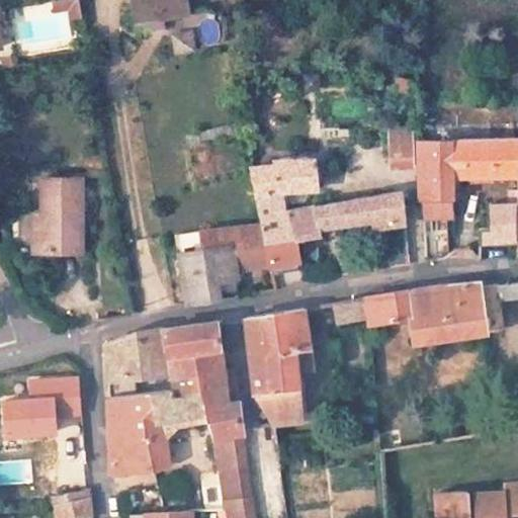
[(190,17),(187,0),(131,0),(136,26),(190,17)]
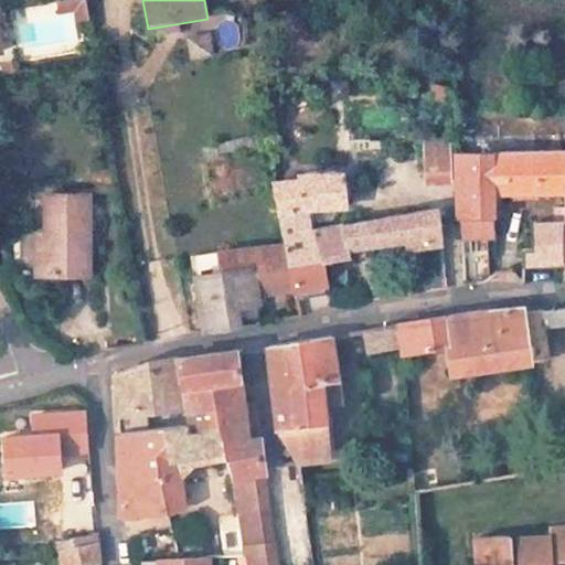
[(221,46),(241,44),(237,19),(219,20),(221,46)]
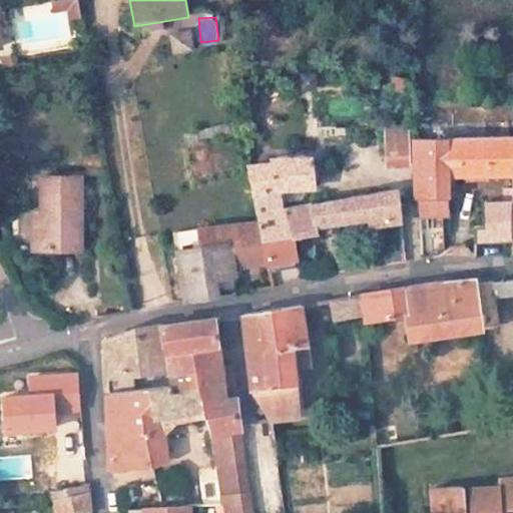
[(174,54),(196,48),(190,27),(168,34),(174,54)]
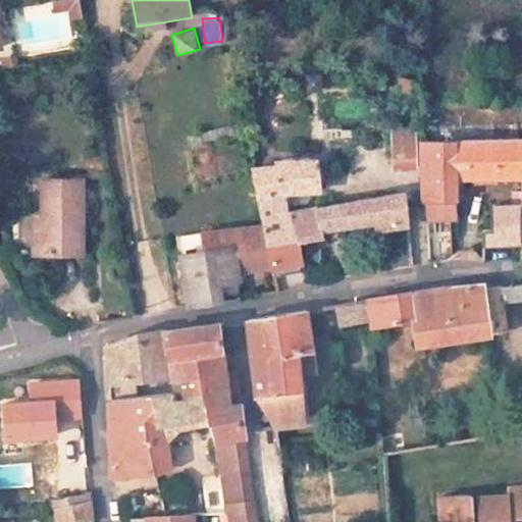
[(414,96),(417,81),(399,76),(396,92),(414,96)]
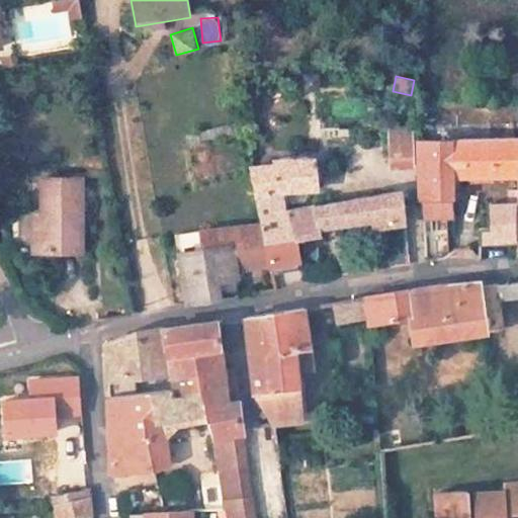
[(413,165),(411,126),(390,127),(392,166),(395,166),(413,165)]
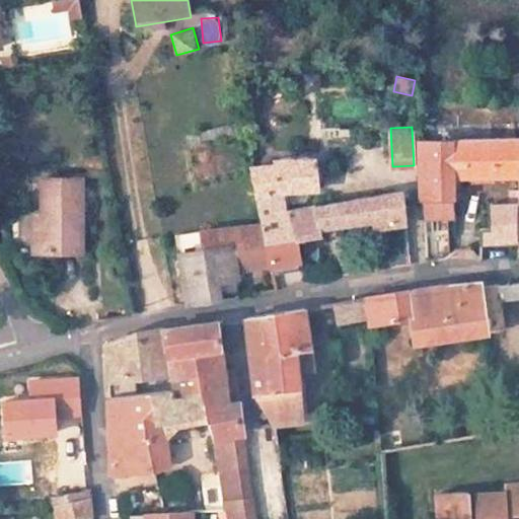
[(492,176),(518,175),(518,170),(518,138),(492,140),(492,176)]
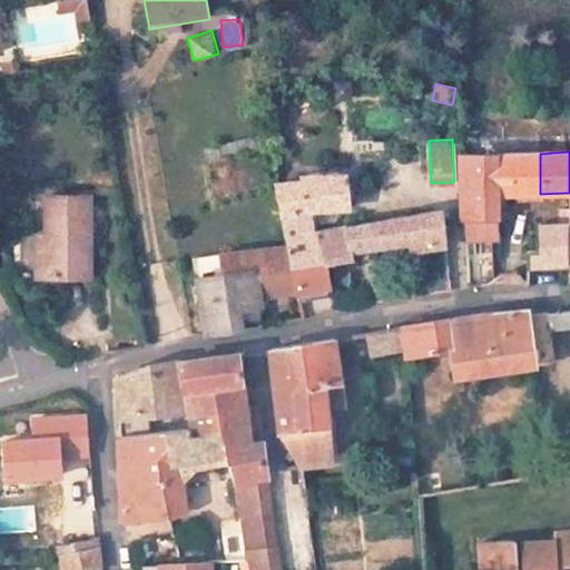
[(508,184),(518,183),(517,154),(461,156),(464,219),(499,218),(498,195),(508,195),(508,184)]
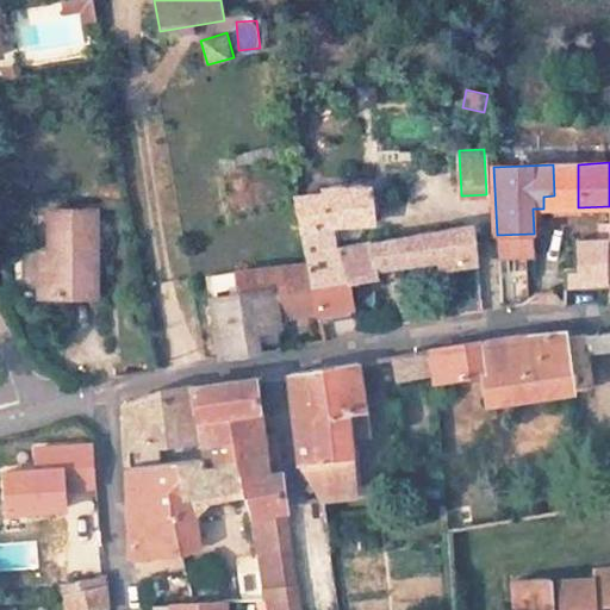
[(578,207),(578,165),(553,165),(554,195),(543,197),(543,209),(578,207)]
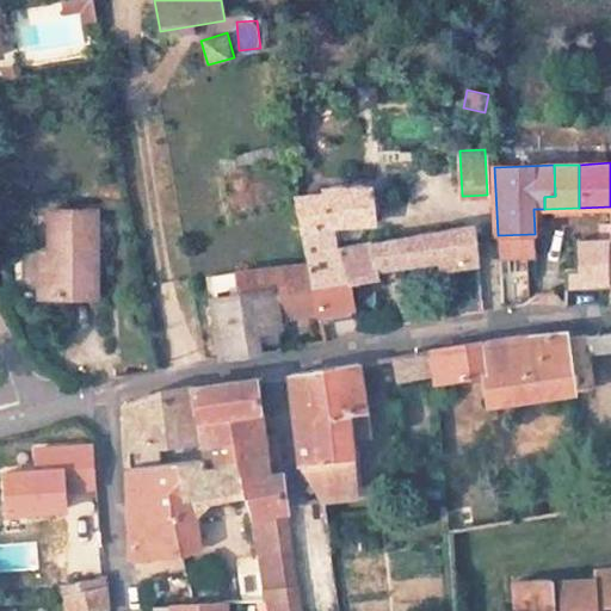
[(375,223),(371,187),(323,187),(325,193),(295,197),(308,263),(313,285),(329,283),(346,282),(341,248),(333,250),(331,226),(375,223)]
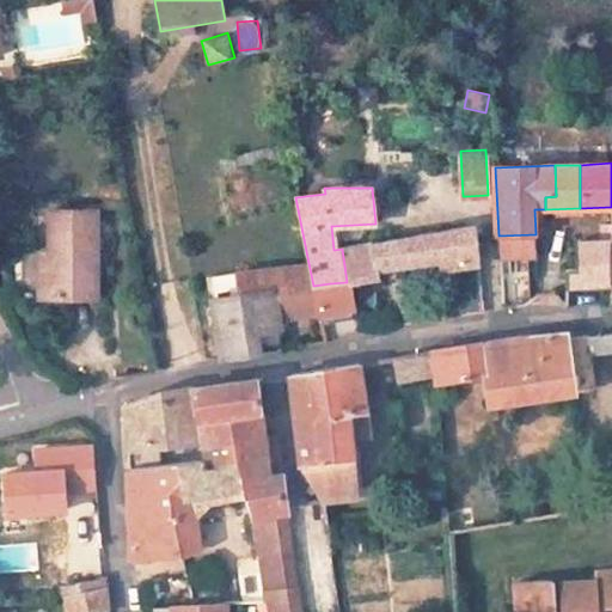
[(97,298),(96,210),(50,209),(50,249),(50,297),(50,298),(97,298)]
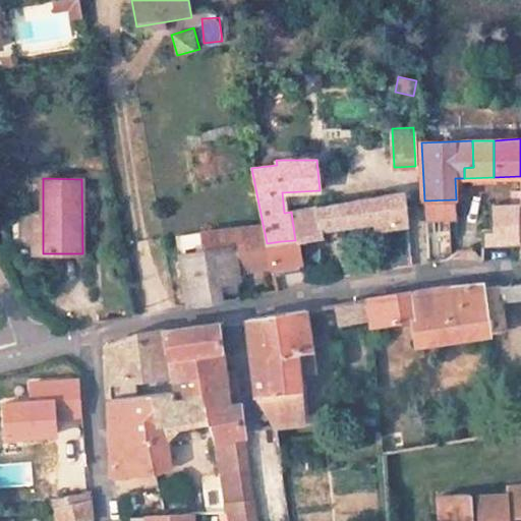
[(408,224),(406,190),(291,212),(295,240),(299,240),(302,239),(322,236),(323,236),(322,228),(372,220),(373,229),(408,224)]
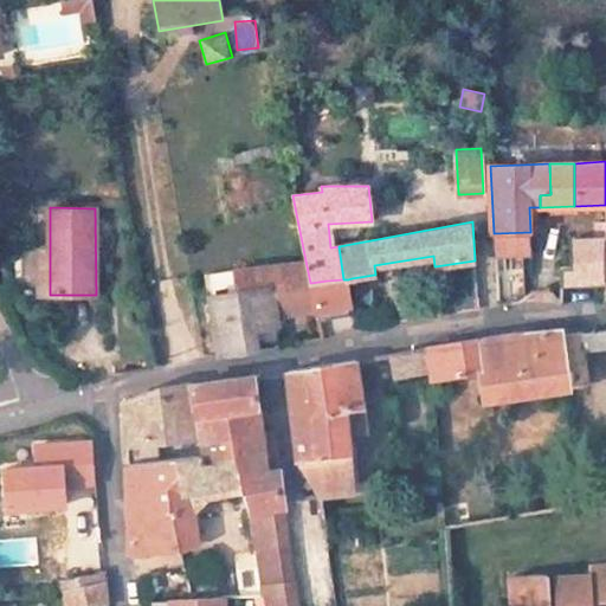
[(605,281),(605,256),(605,221),(597,221),(597,239),(571,240),(572,266),(560,266),(560,283),(605,281)]
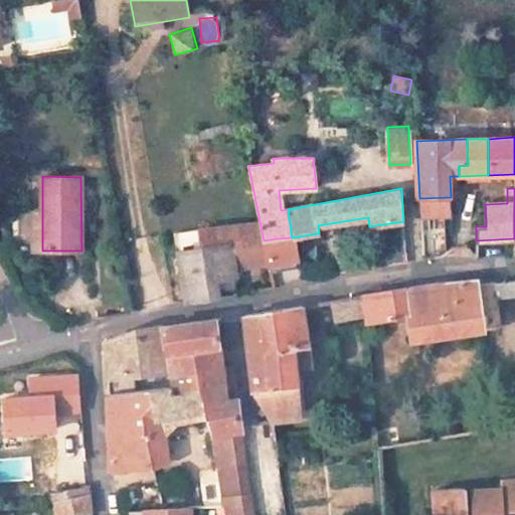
[(33,249),(42,249),(42,209),(33,209),(33,249)]
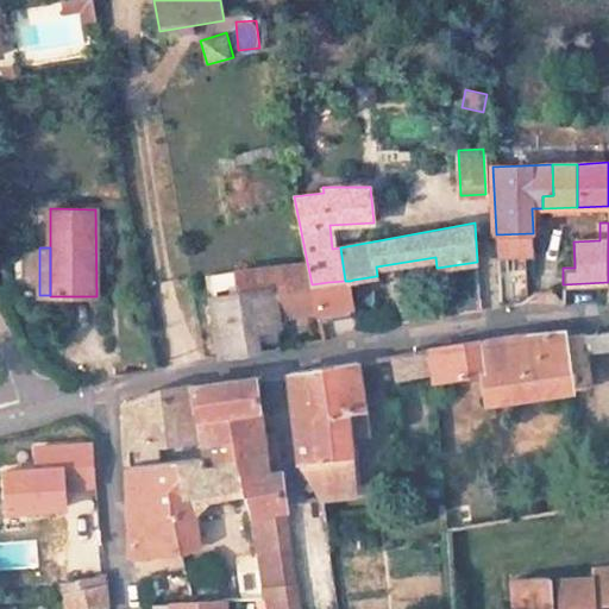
[(278,313),(319,314),(312,284),(307,262),(272,267),(278,313)]
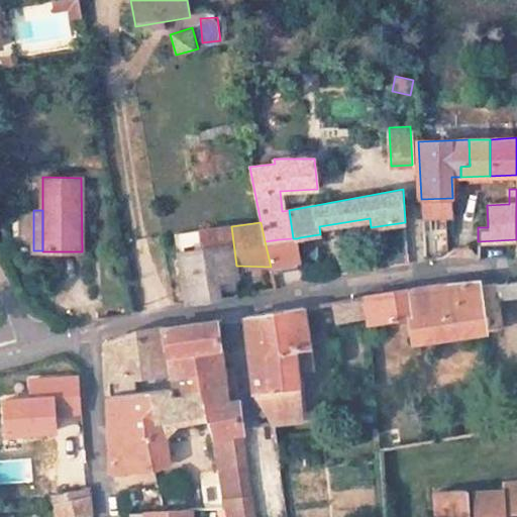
[(236,266),(231,226),(176,234),(162,235),(175,305),(188,302),(220,297),(217,283),(217,278),(236,275),(236,266)]
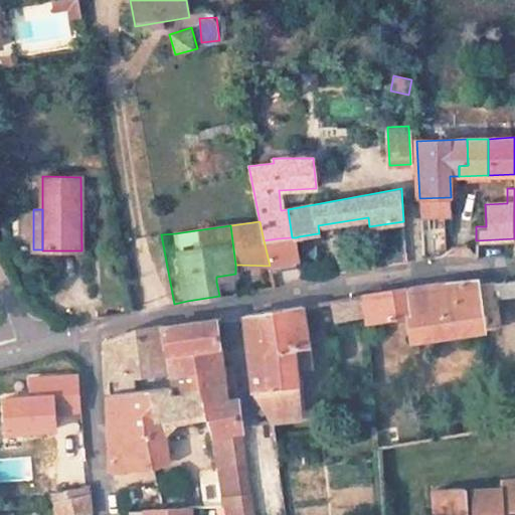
[(270,266),(298,260),(296,237),(292,237),(278,238),(264,240),(270,266)]
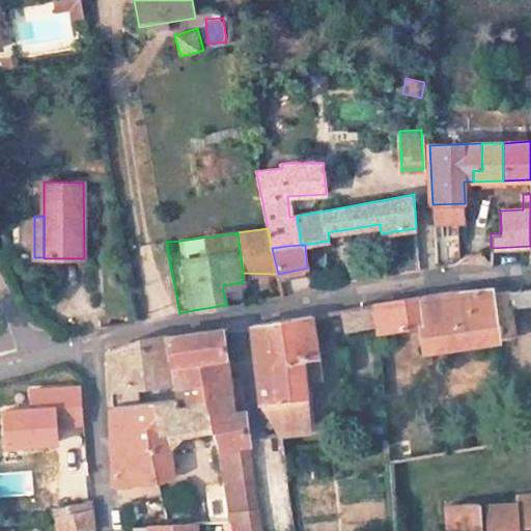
[(243,303),(244,303),(242,287),(223,290),(226,305),(243,303)]
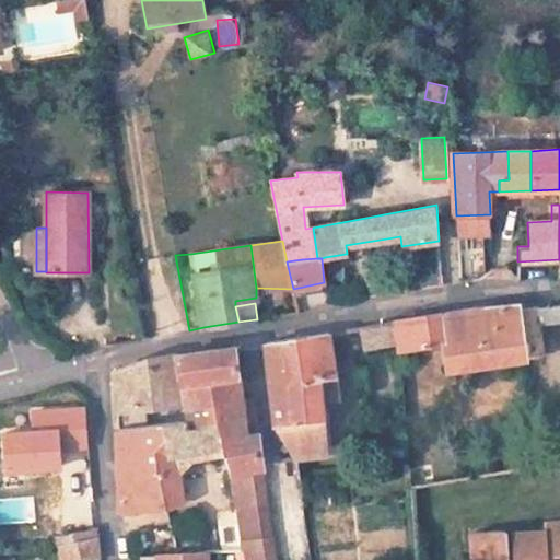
[(559,306),(538,310),(540,327),(559,325),(559,306)]
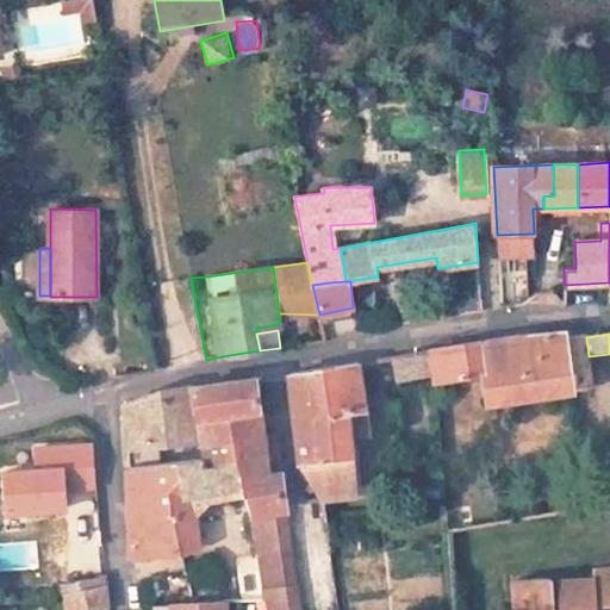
[(526,336),(430,350),(435,386),(484,378),(489,400),(570,390),(565,340),(564,335),(526,336)]
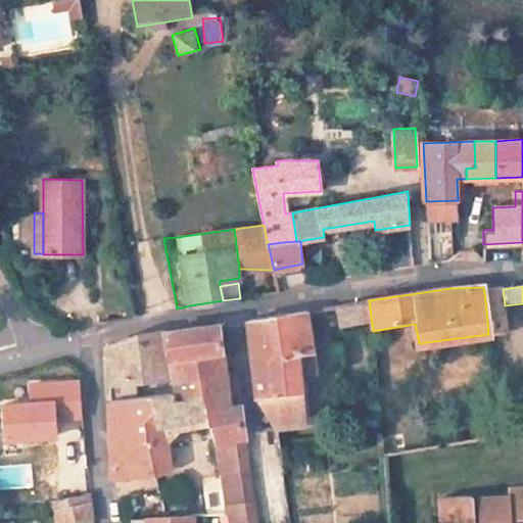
[(503,289),(484,291),(488,334),(492,333),(508,331),(505,305),(503,289)]
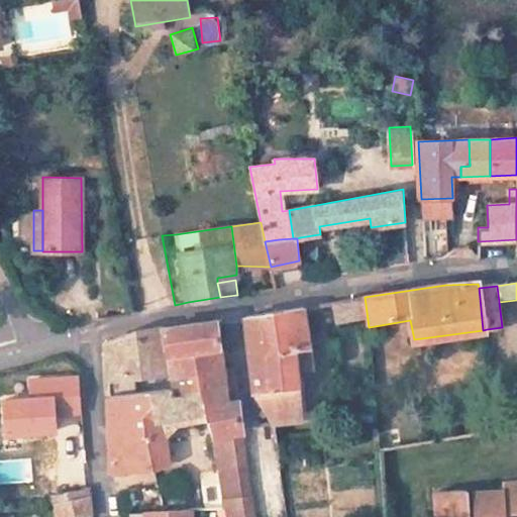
[(333,300),(334,322),(364,321),(363,299),(333,300)]
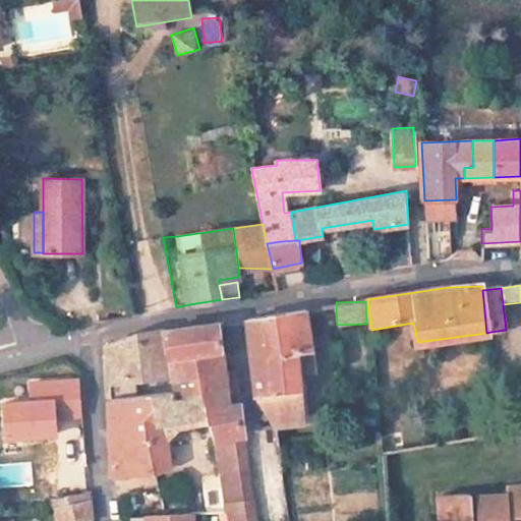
[(306,310),(247,319),(257,395),(275,427),(304,423),(300,372),(314,370),(312,353),(306,310)]
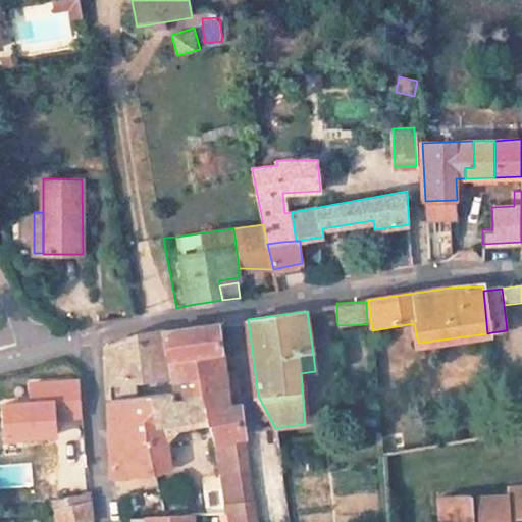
[(220,323),(166,330),(179,395),(202,393),(209,416),(215,439),(243,437),(245,437),(241,406),(229,406),(220,323)]
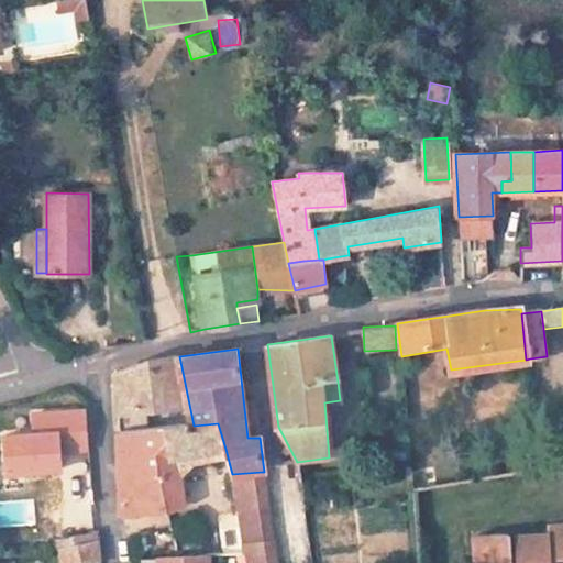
[(148,362),(117,374),(120,512),(129,512),(167,510),(183,504),(181,481),(174,474),(172,443),(190,441),(191,453),(225,449),(218,423),(194,426),(179,356),(148,362)]
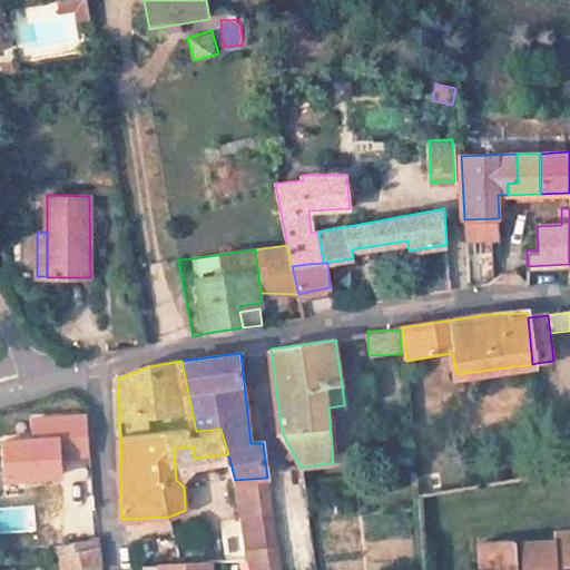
[(87,413),(30,416),(31,439),(6,440),(9,483),(68,479),(67,460),(90,459),(87,413)]
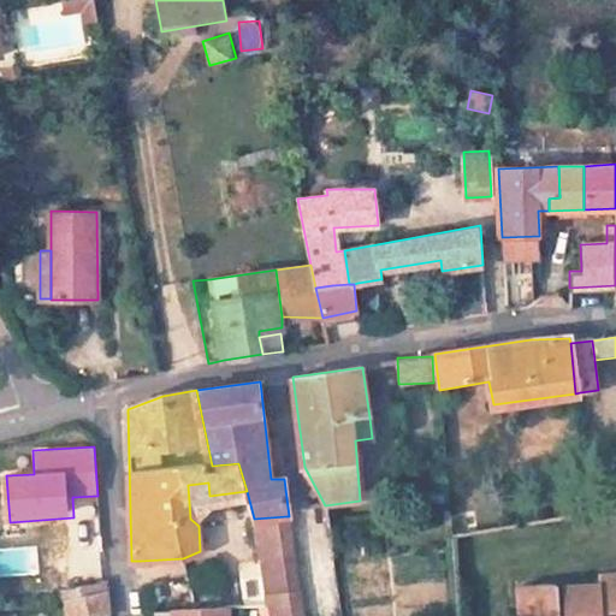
[(286,516),(254,519),(259,558),(289,555),(286,516)]
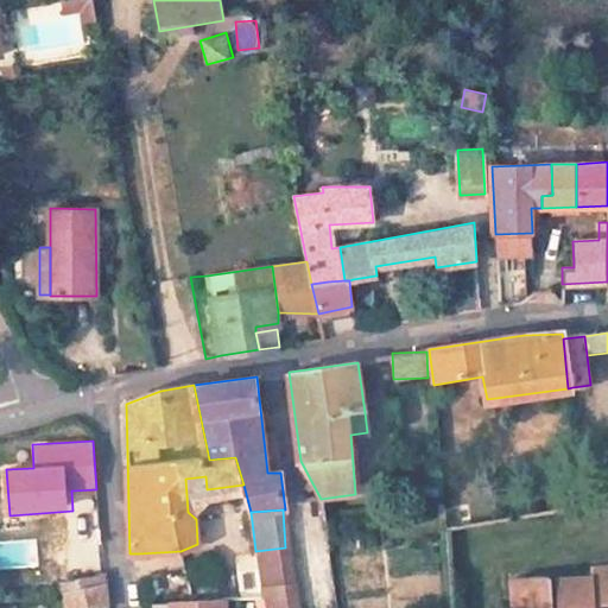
[(593,575),(513,577),(514,607),(607,607),(607,568),(593,569),(593,575)]
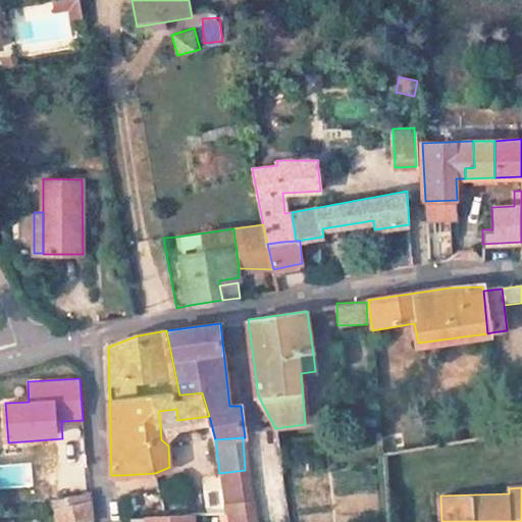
[(91,521),(90,499),(54,508),(56,521),(91,521)]
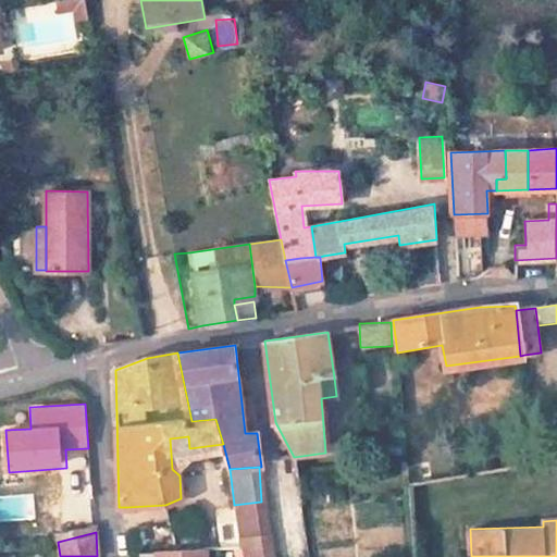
[(207,556),(207,547),(157,549),(157,556),(207,556)]
